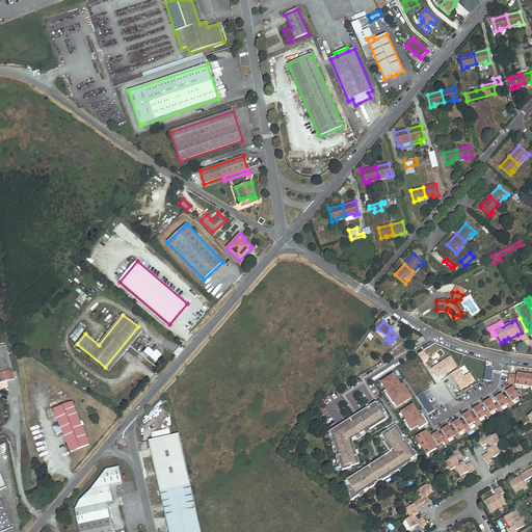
[(138,326),(105,367),(109,371),(142,329),(138,326)]
